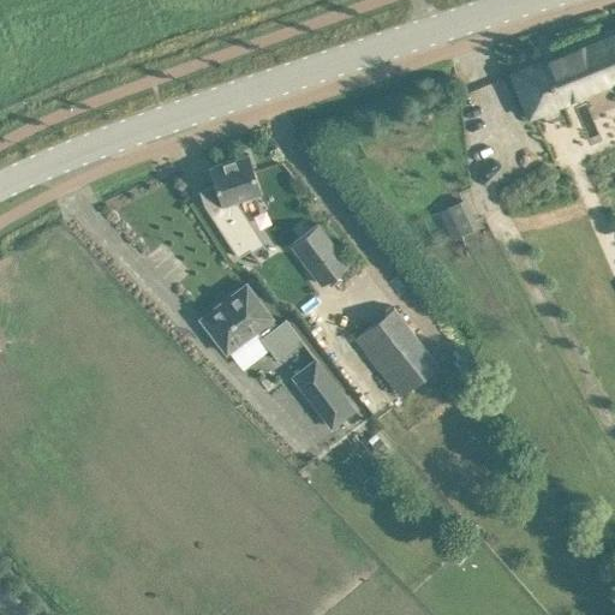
[(614,29),(512,72),(529,114),(614,78),(614,29)]
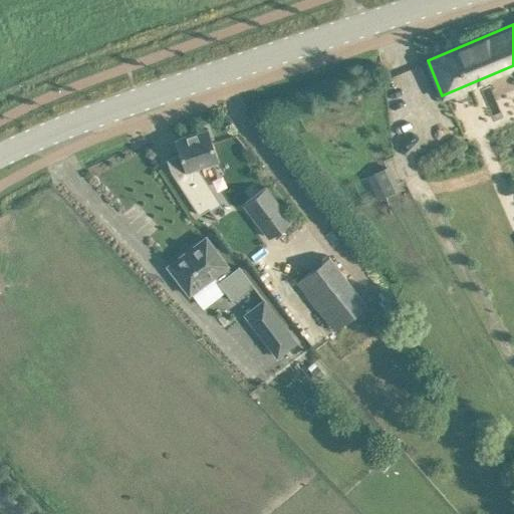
[(180,154),(167,159),(171,172),(198,214),(217,202),(195,168),(218,160),(208,127),(175,139),(180,154)]
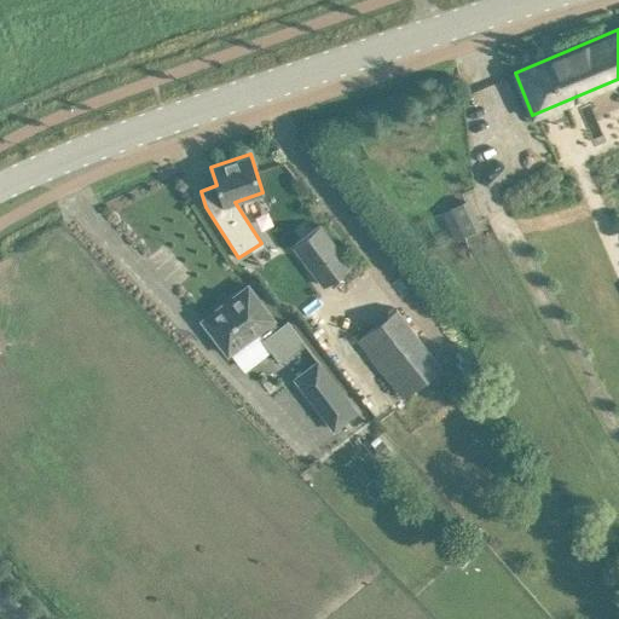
[(444,209),(456,238),(484,227),(472,198),(444,209)]
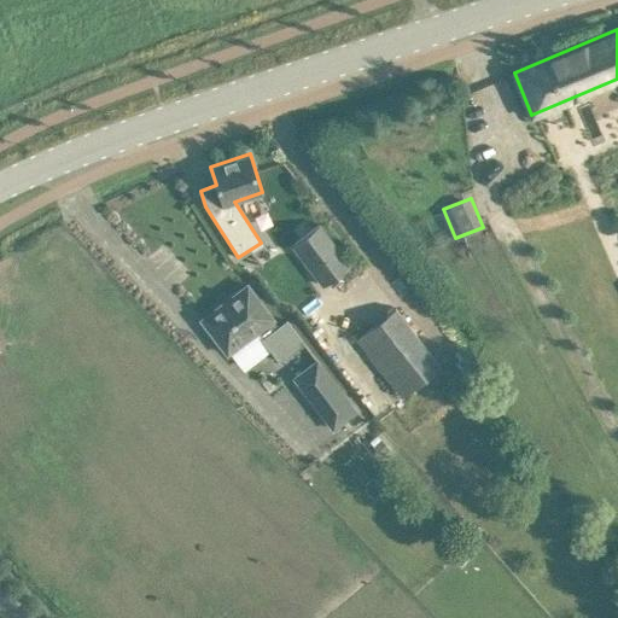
[(319,223),(293,243),(325,285),(338,275),(339,273),(351,264),(344,256),(319,223)]
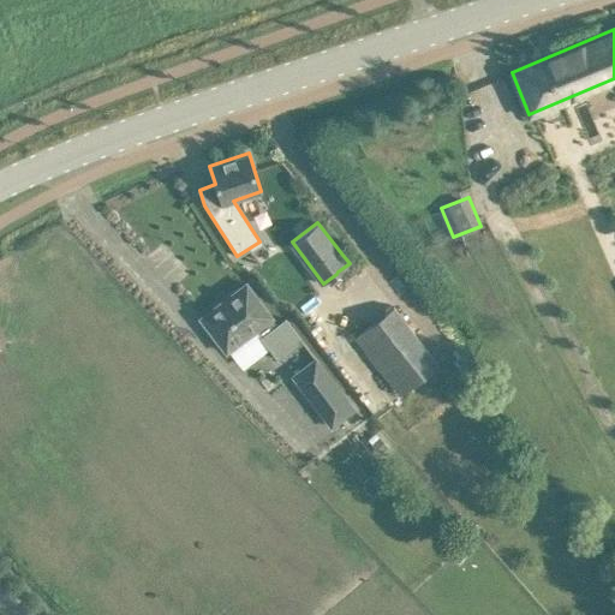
[(246,282),(201,317),(226,352),(228,351),(239,364),(267,342),(279,359),(303,341),(285,318),(276,324),(272,317),(273,317),(246,282)]
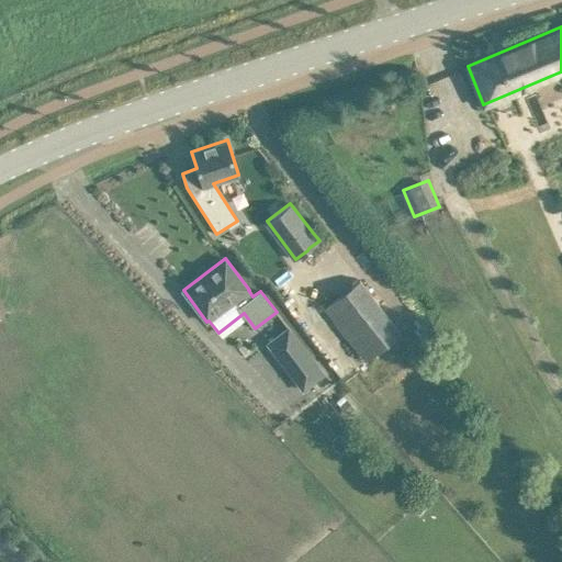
[(364,361),(402,333),(362,280),(325,307),(364,361)]
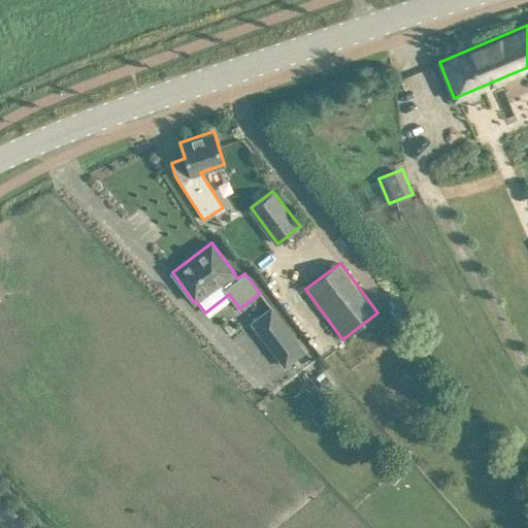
[(304,351),(271,307),(252,323),(285,366),(304,351)]
